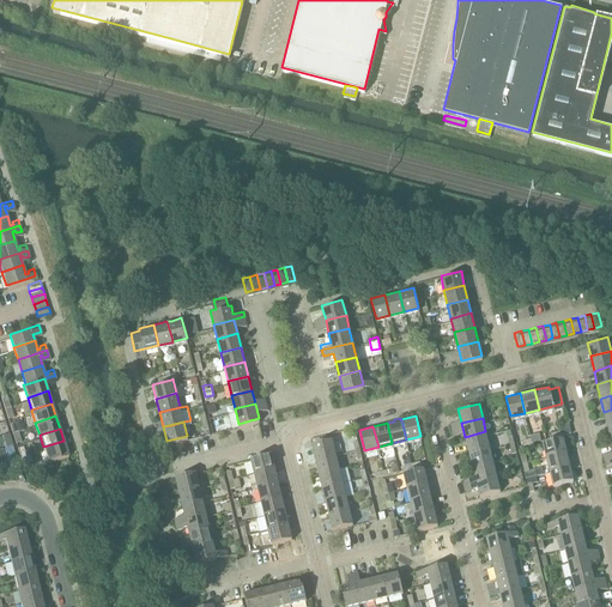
[(529,431),(531,435),(532,439),(540,437),(538,430),(529,431)]
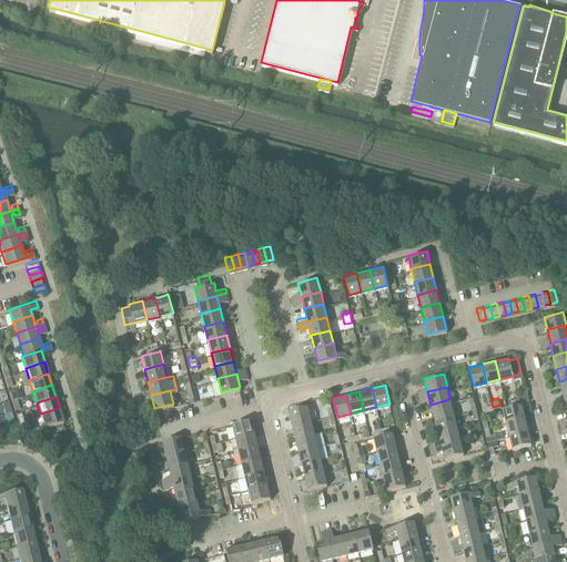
[(449,399),(431,405),(434,417),(453,412),(449,399)]
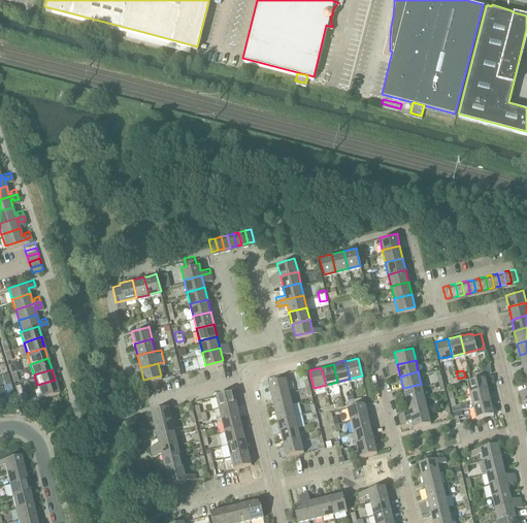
[(469,391),(487,387),(484,374),(466,379),(469,391)]
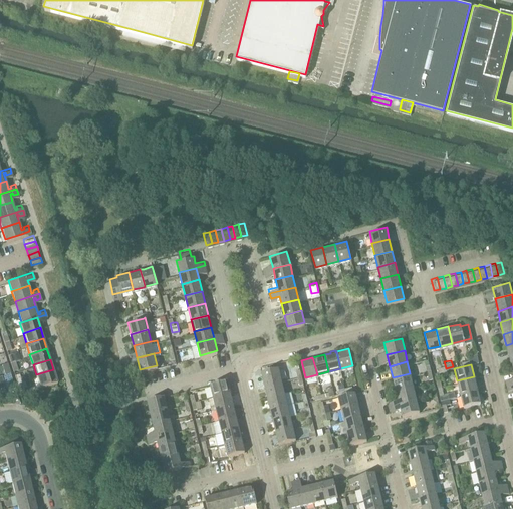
[(263,383),(280,377),(277,366),(260,370),(263,383)]
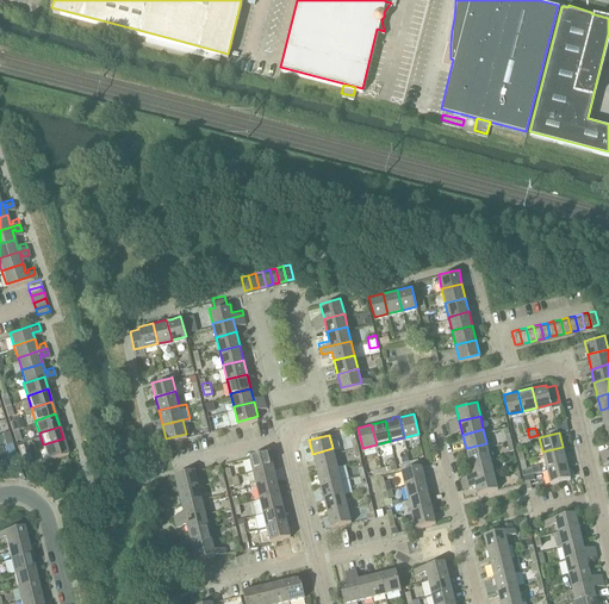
[(63,439),(43,444),(47,458),(67,450),(63,439)]
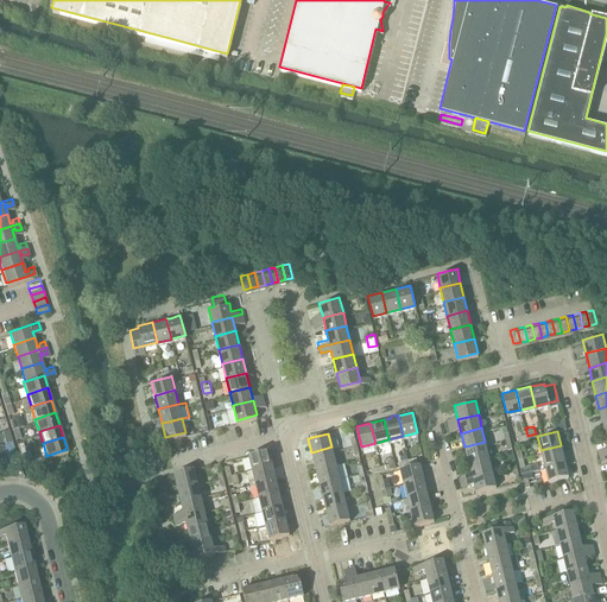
[(488,456),(485,442),(465,447),(468,461),(488,456)]
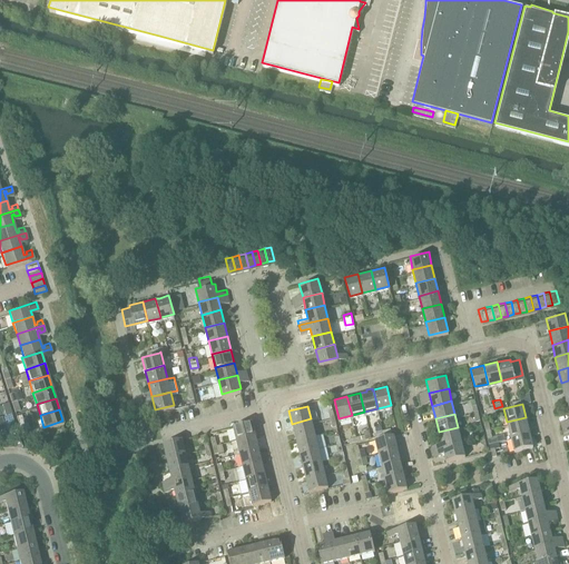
[(510,435),(529,431),(526,417),(507,422),(510,435)]
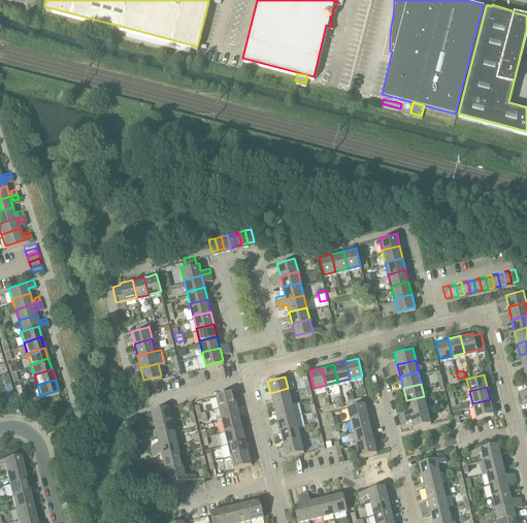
[(273,405),(291,400),(288,388),(270,393),(273,405)]
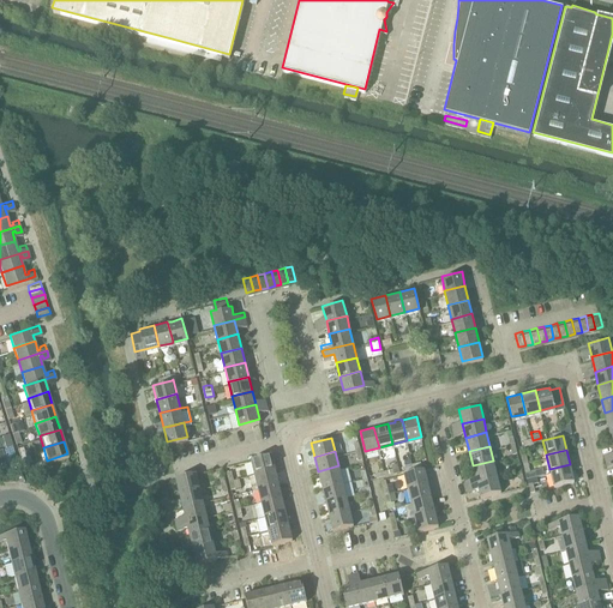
[(251,457),(254,471),(275,467),(271,452),(251,457)]
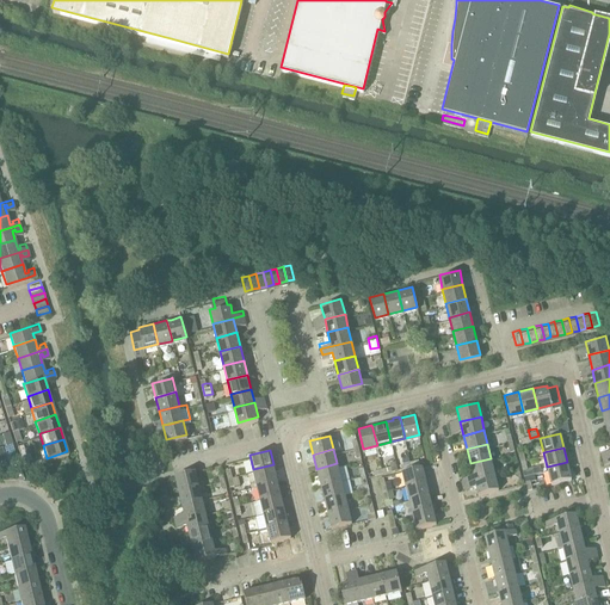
[(491,458),(470,463),(474,477),(494,473),(491,458)]
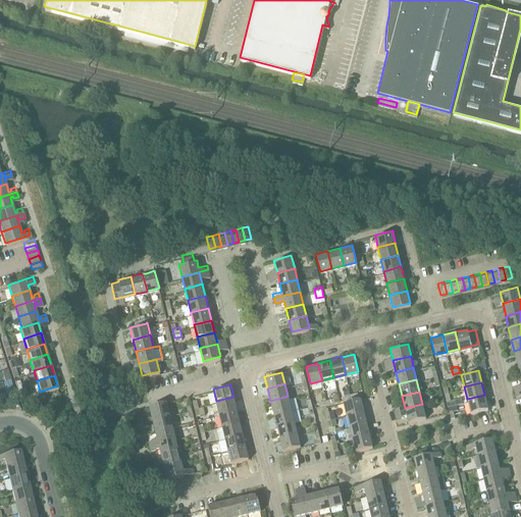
[(484,395),(467,399),(470,411),(487,407),(484,395)]
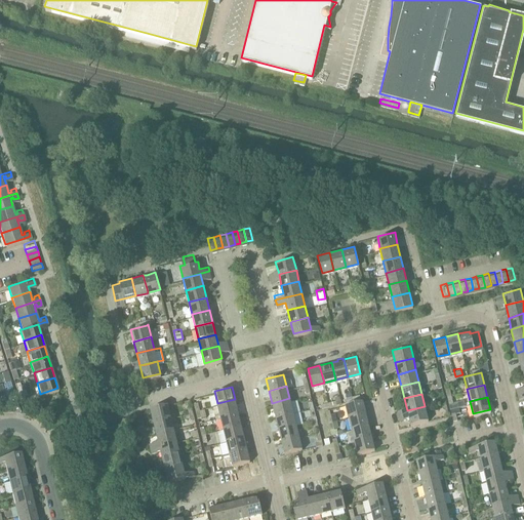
[(289,398),(272,403),(275,414),(292,410),(289,398)]
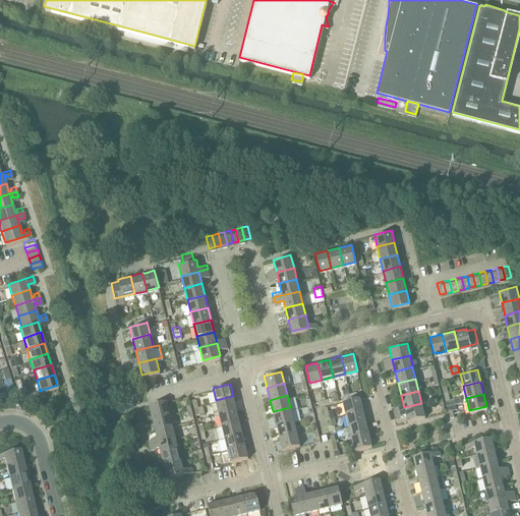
[(219,412),(236,407),(233,396),(216,400),(219,412)]
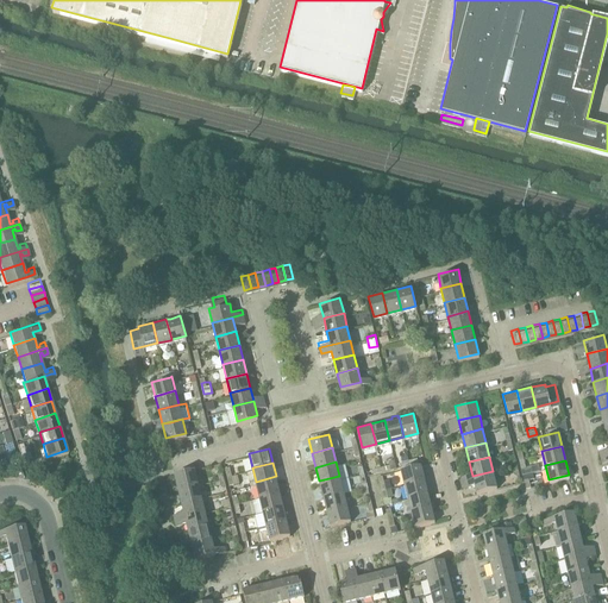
[(403,482),(424,477),(420,463),(400,468),(403,482)]
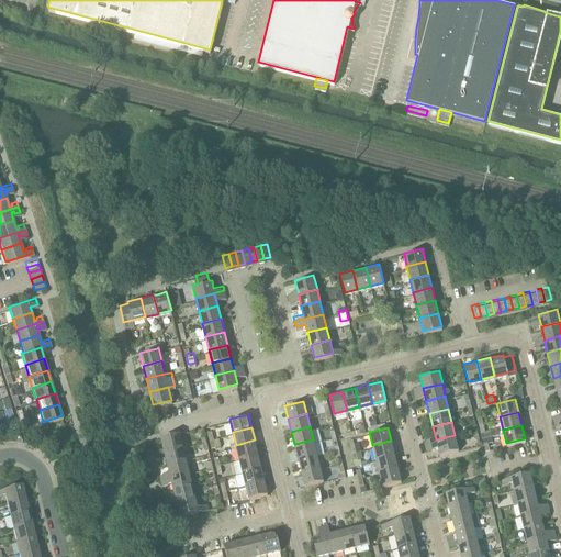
[(164,448),(182,444),(179,431),(160,435),(164,448)]
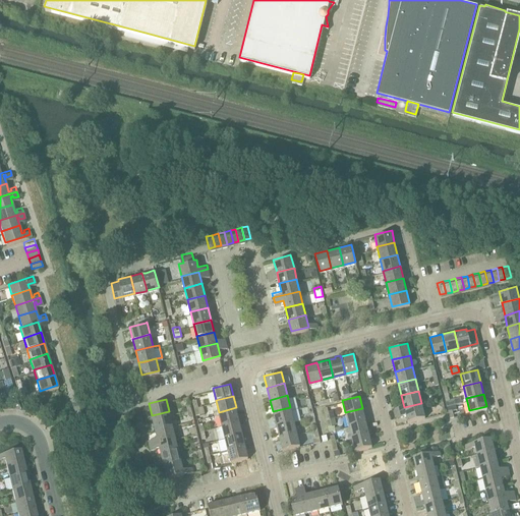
[(401,408),(395,409),(396,414),(405,412),(407,419),(424,414),(421,403),(404,407),(401,408)]
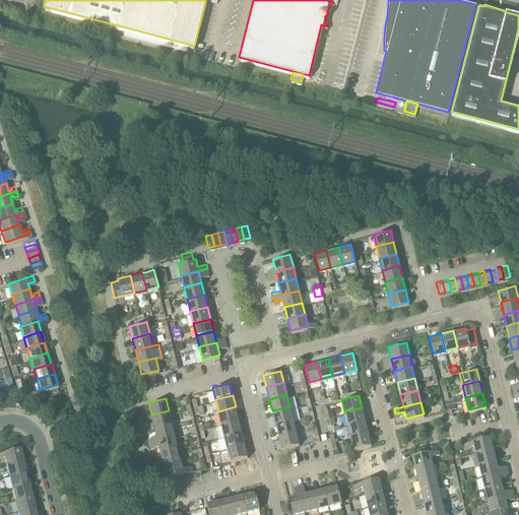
[(218,411),(221,423),(239,419),(236,406),(218,411)]
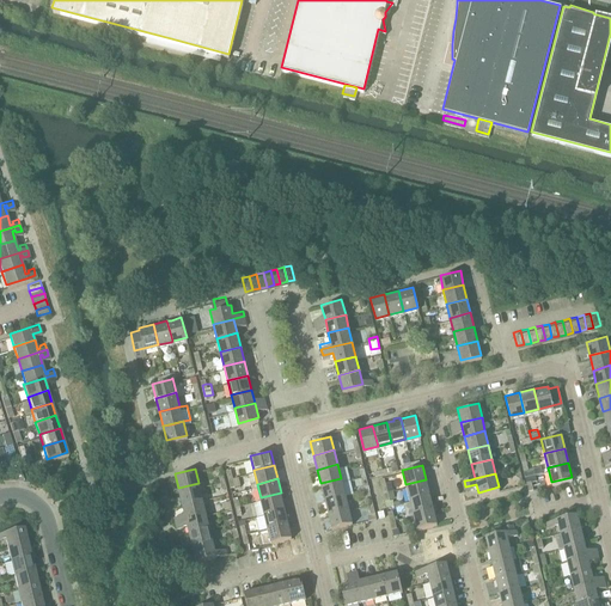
[(324,497),(344,493),(341,478),(321,483),(324,497)]
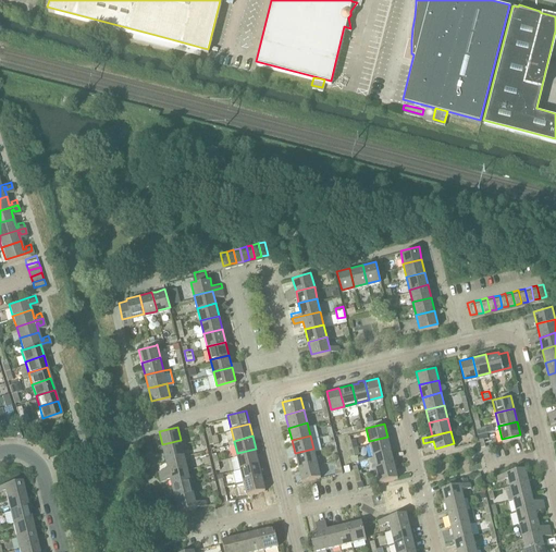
[(391,449),(387,437),(369,441),(372,454),(391,449)]
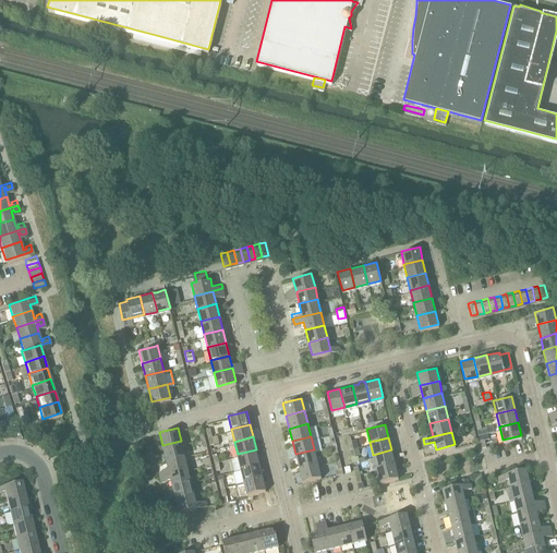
[(162,445),(166,458),(184,454),(181,441),(162,445)]
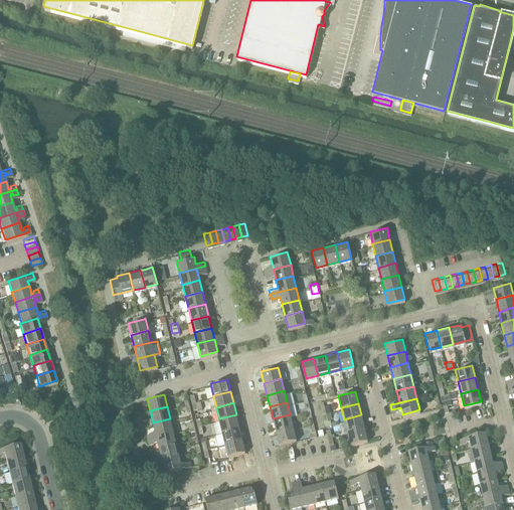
[(219,418),(221,431),(238,427),(236,414),(219,418)]
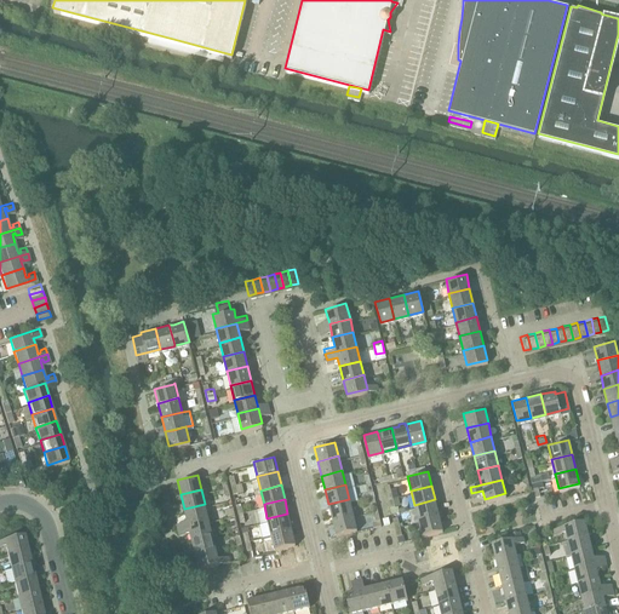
[(353,514),(349,499),(328,504),(332,518),(353,514)]
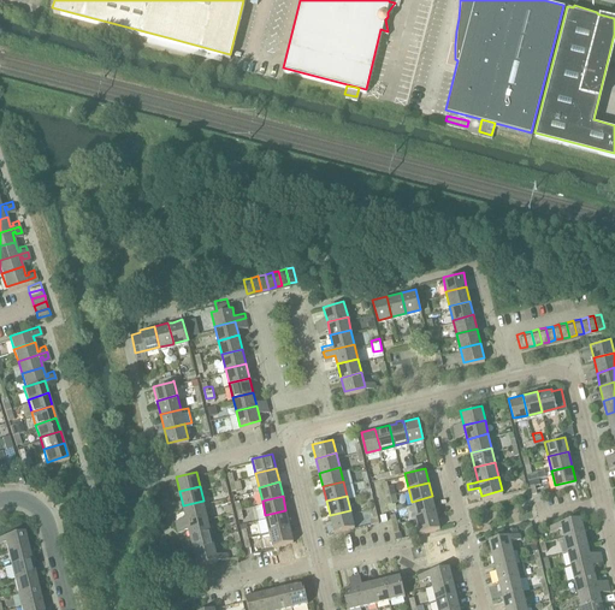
[(432,496),(412,502),(415,515),(436,510),(432,496)]
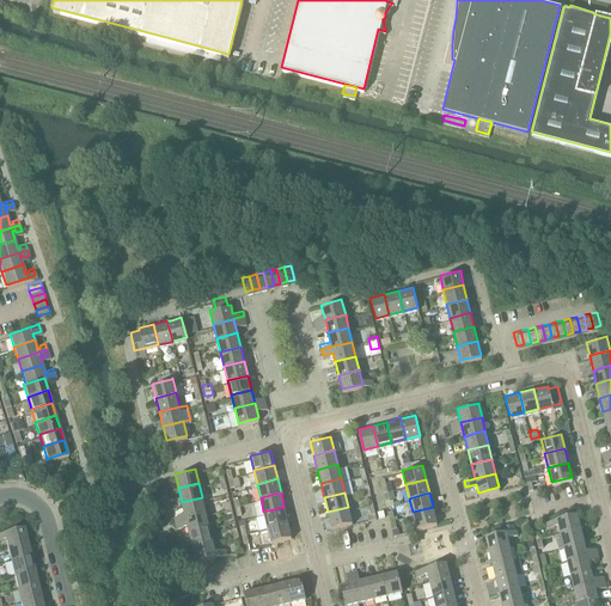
[(202,497),(182,502),(185,516),(206,512),(202,497)]
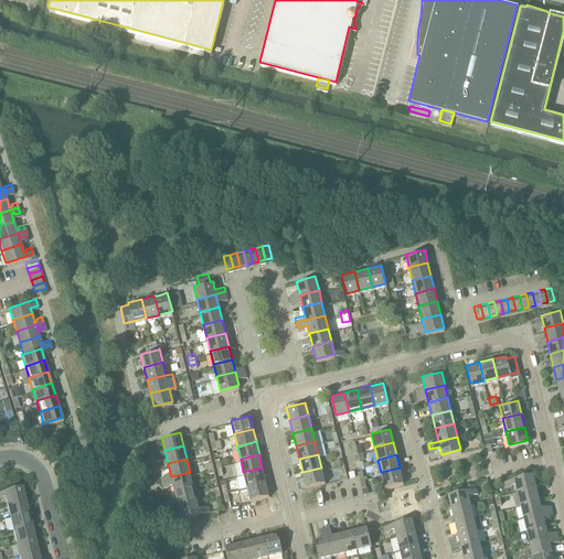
[(243,472),(246,485),(265,481),(262,468),(243,472)]
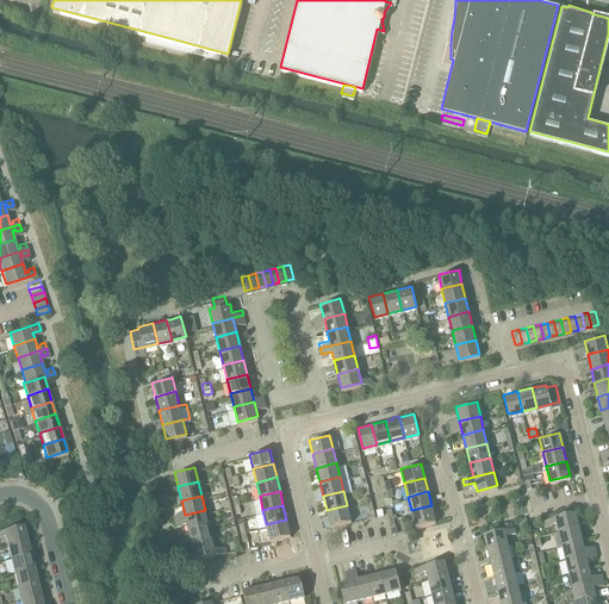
[(347,505),(327,510),(330,524),(350,520),(347,505)]
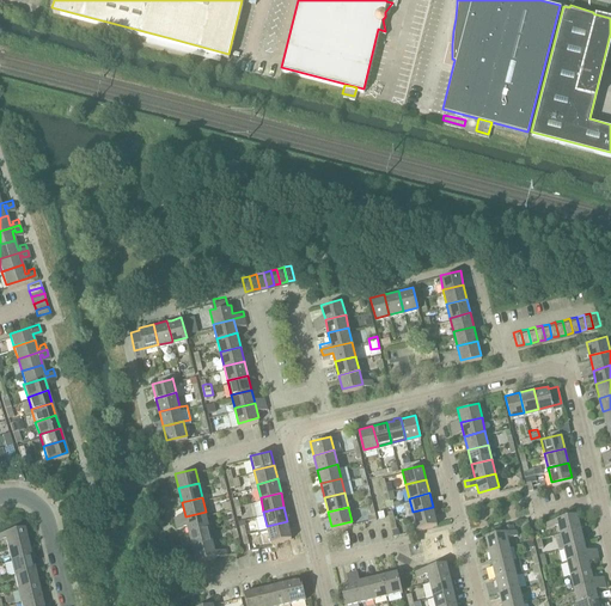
[(433,507),(413,512),(416,526),(437,521),(433,507)]
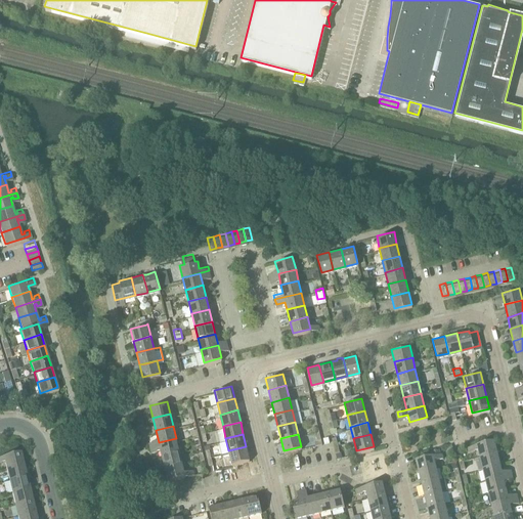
[(493,437),(476,442),(479,453),(496,449),(493,437)]
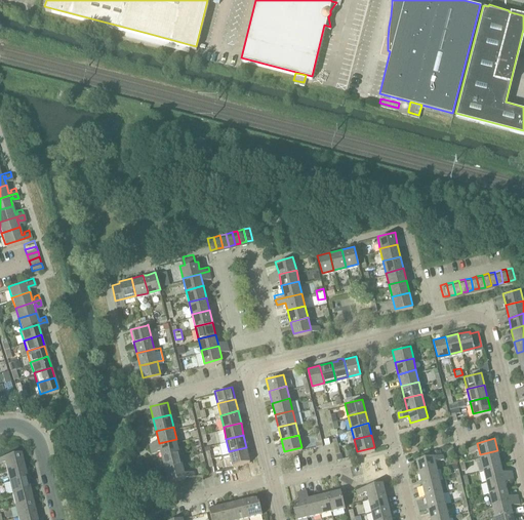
[(176,439),(159,443),(162,455),(179,450),(176,439)]
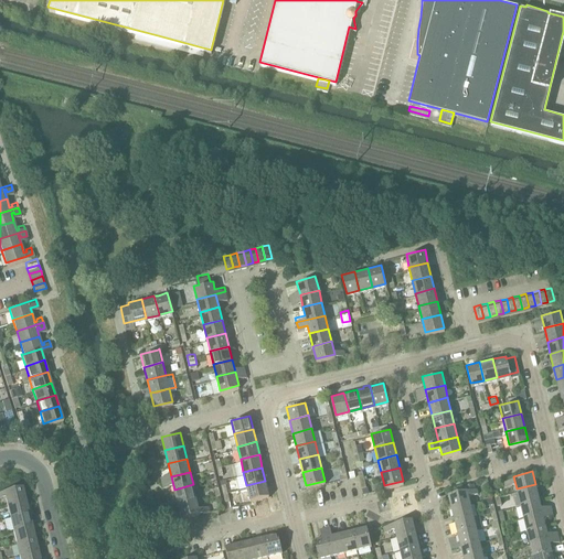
[(447,492),(450,505),(469,501),(468,493),(477,490),(476,485),(474,485),(472,480),(463,482),(465,487),(447,492)]
